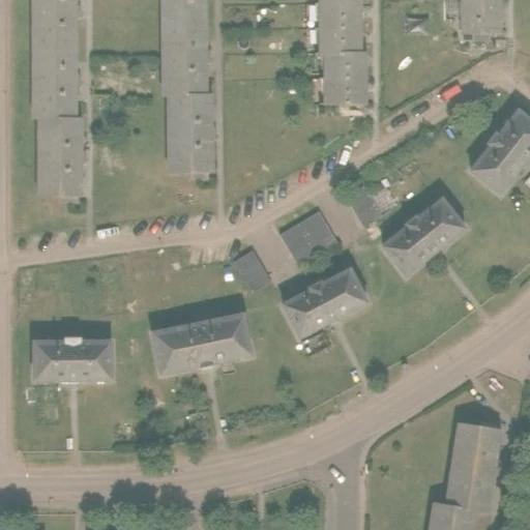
[(72,111),(71,0),(25,0),(26,111),(72,111)]
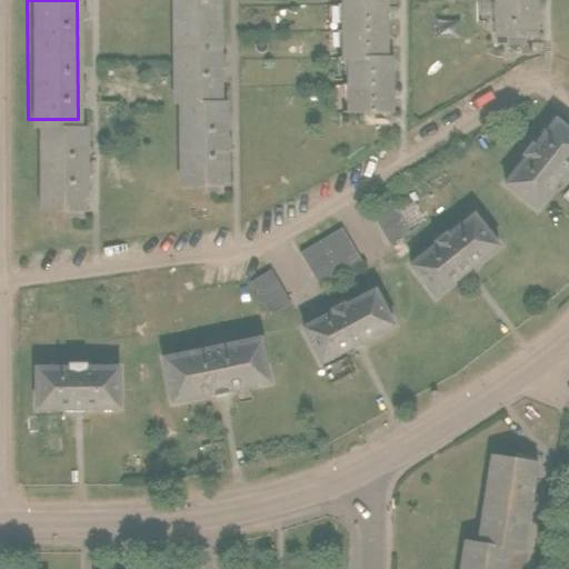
[(217,93),(217,0),(170,0),(171,93),(217,93)]
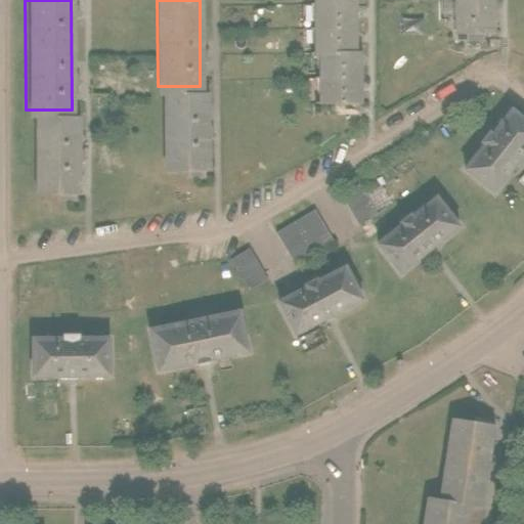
[(354,46),(352,0),(312,0),(314,48),(354,46)]
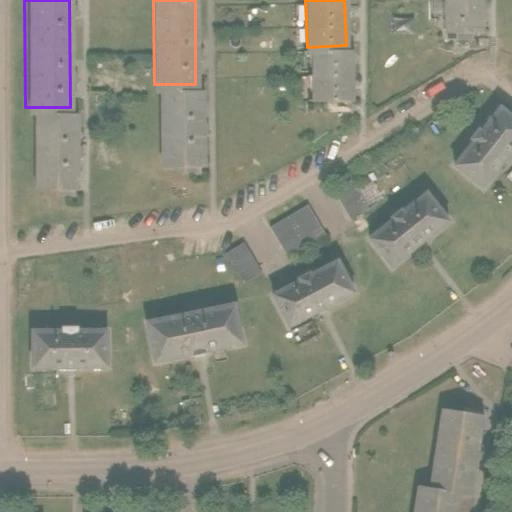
[(481,0),(439,0),(439,33),(481,33),(481,0)]
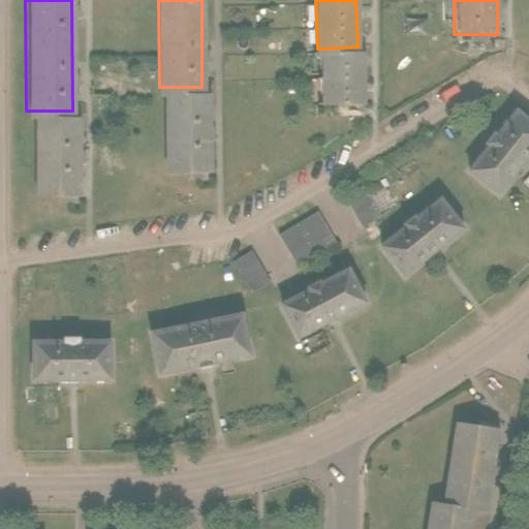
[(321,106),(362,106),(362,50),(321,50),(321,106)]
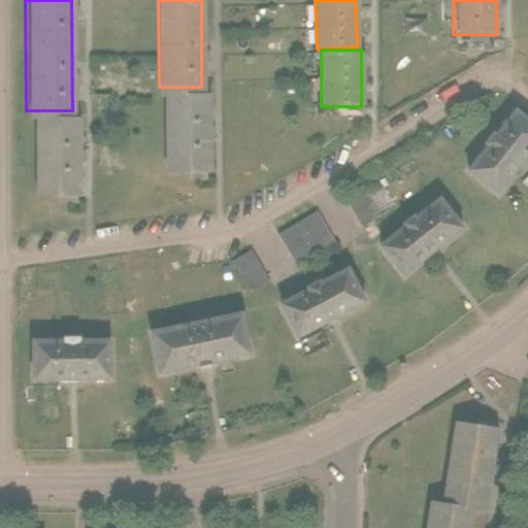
[(204,173),(204,92),(158,92),(159,174),(204,173)]
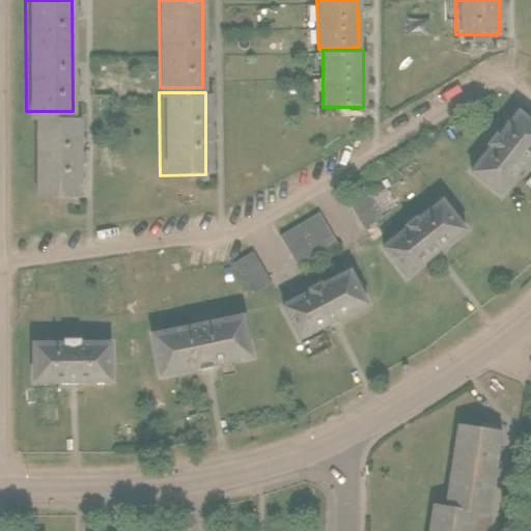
[(529,168),(530,165),(530,119),(520,112),(472,173),(504,199),(529,168)]
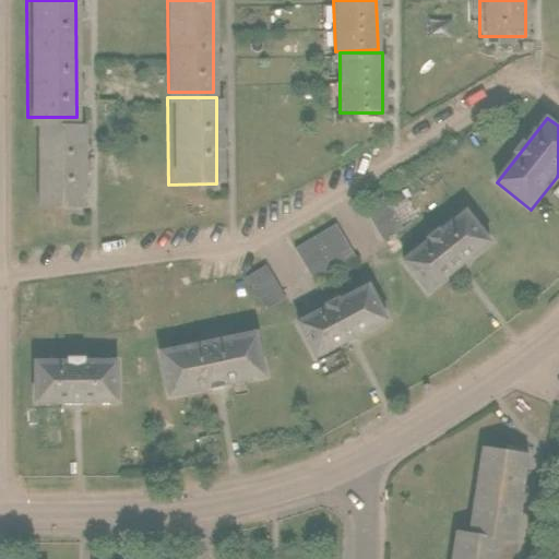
[(32,207),(81,207),(81,121),(32,121),(32,207)]
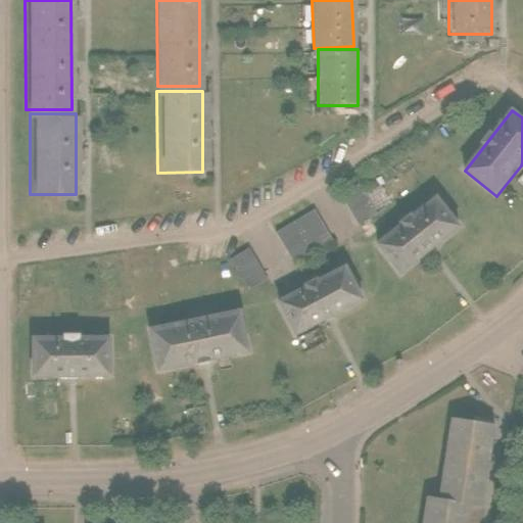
[(341,195),(359,227),(377,217),(360,185),(341,195)]
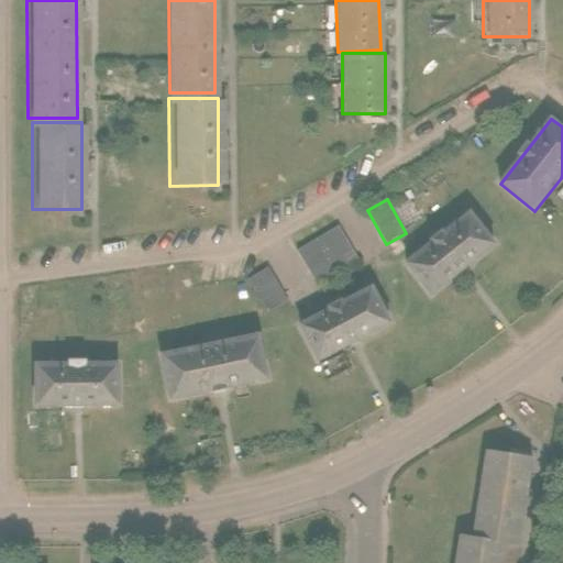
[(465,273),(498,246),(472,214),(406,267),(431,299),(465,273)]
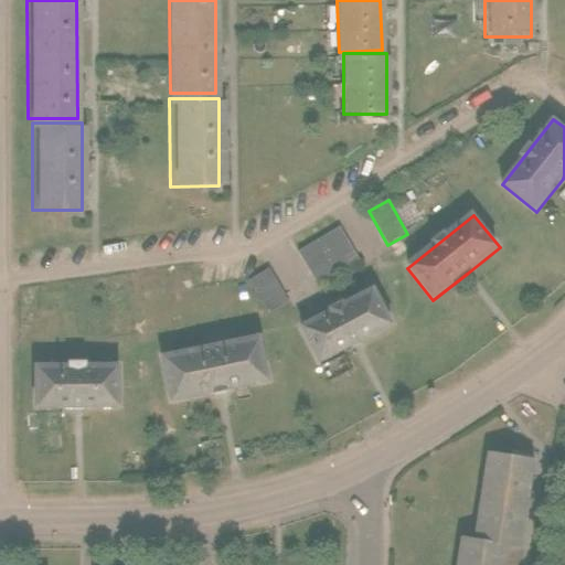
[(299,254),(318,284),(359,259),(339,228),(299,254)]
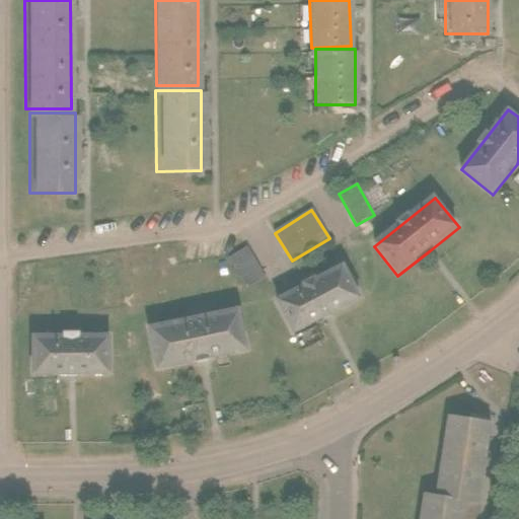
[(244,287),(265,276),(250,248),(229,260),(244,287)]
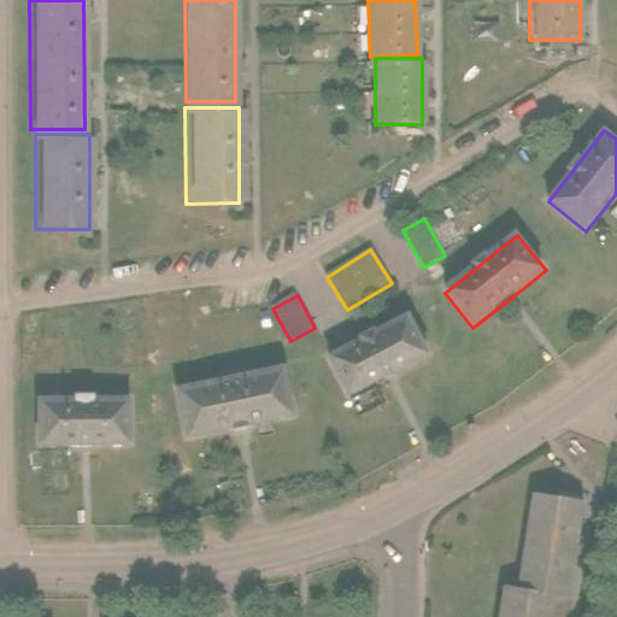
[(392,381),(432,360),(410,317),(329,358),(351,401),(392,381)]
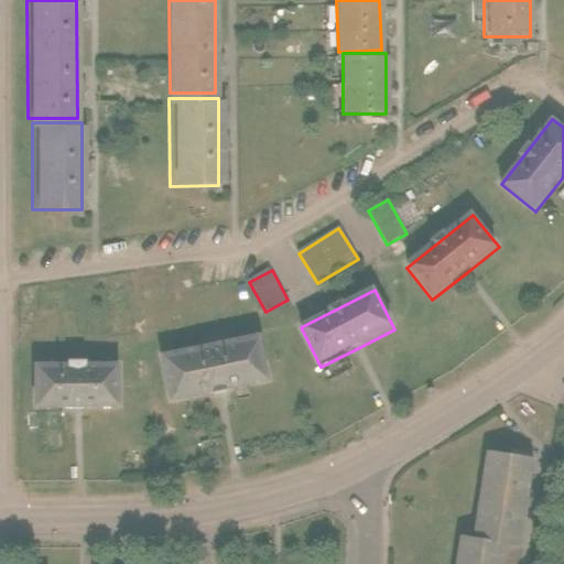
[(220,392),(271,382),(262,336),(163,356),(172,402),(220,392)]
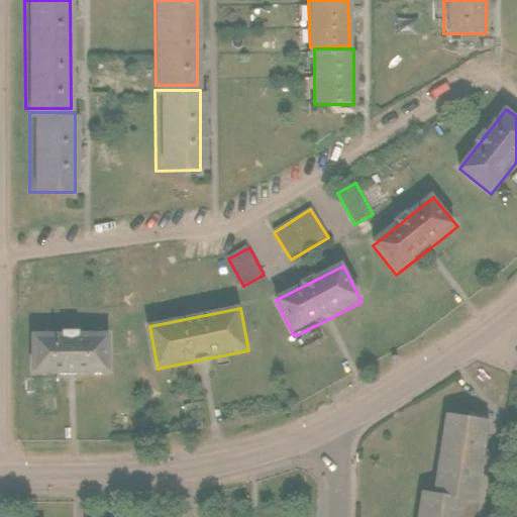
[(72,376),(114,376),(114,335),(35,335),(35,376),(72,376)]
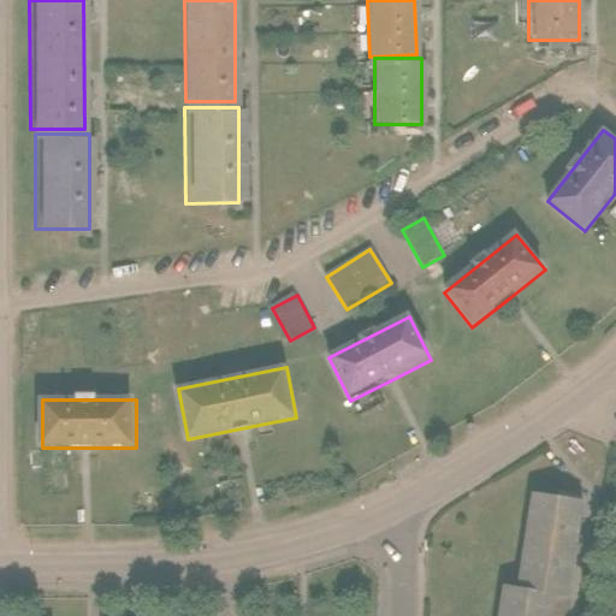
[(531,491),(514,585),(555,592),(567,594),(582,499),(531,491)]
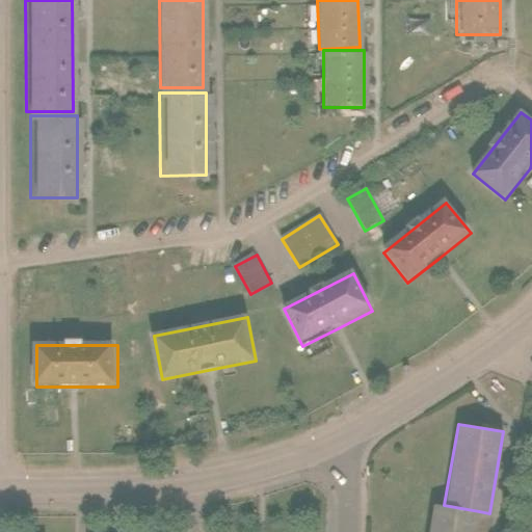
[(475,531),(479,511),(444,505),(435,503),(429,531),(475,531)]
